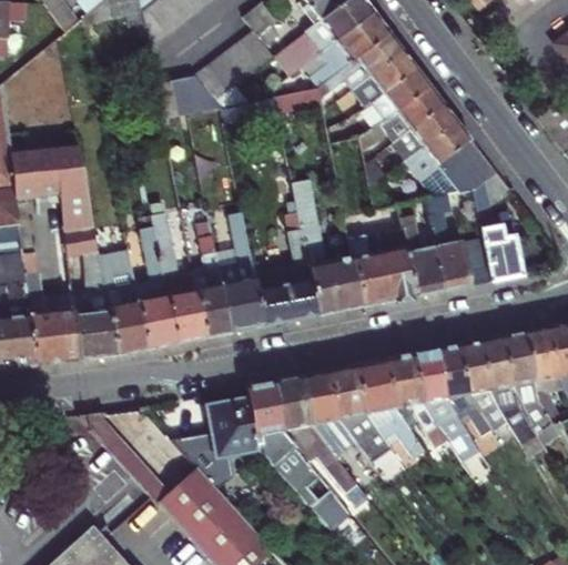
[(81,20),(66,0),(44,0),(67,30),(81,20)]
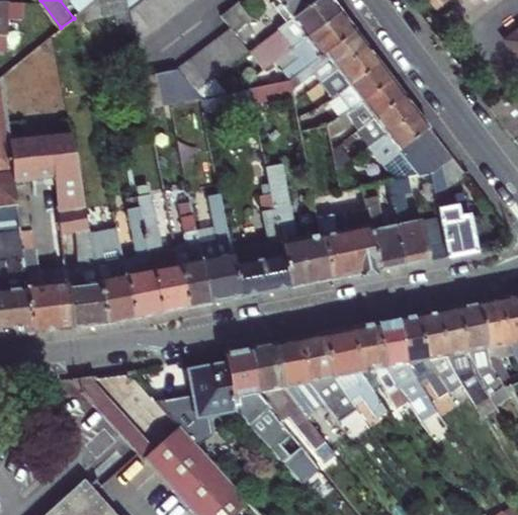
[(102,15),(99,0),(96,0),(74,17),(75,21),(102,15)]
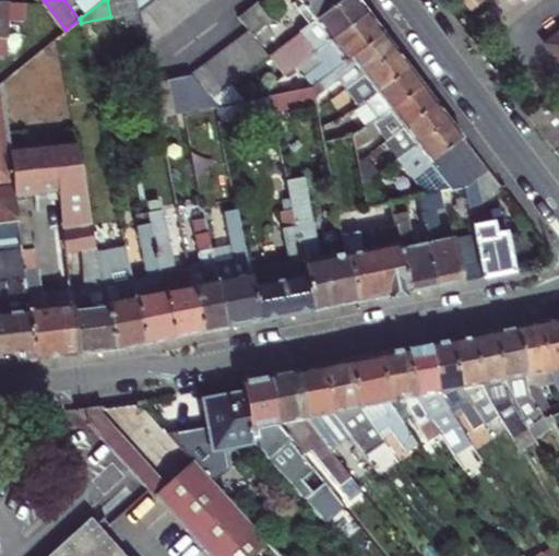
[(138,0),(139,10),(151,0),(138,0)]
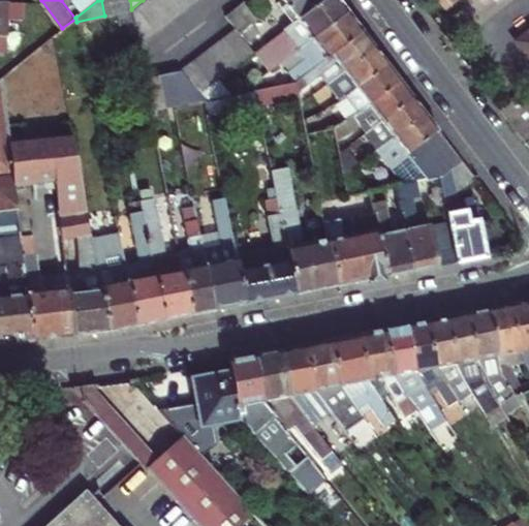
[(143,0),(131,9),(138,43),(193,0),(143,0)]
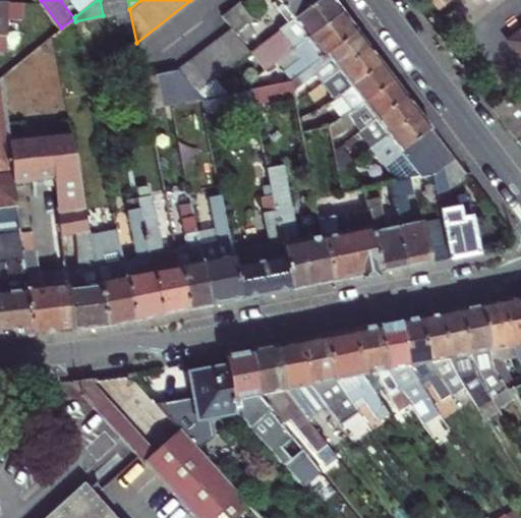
[(269,69),(291,51),(343,12),(333,0),(315,0),(292,18),(253,49),(269,69)]
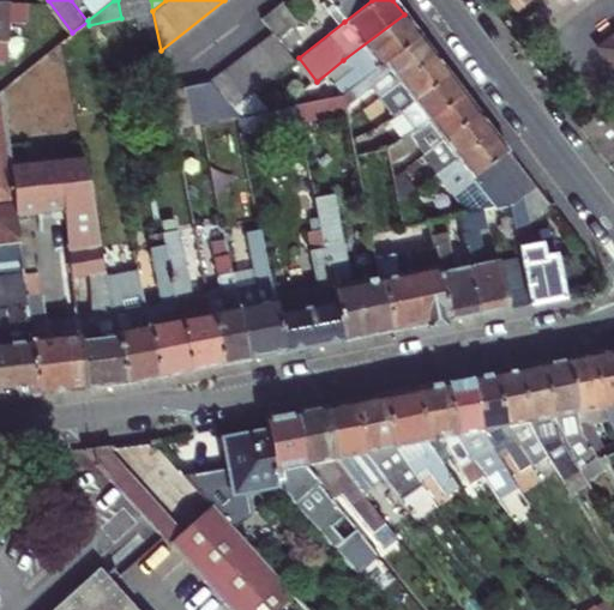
[(329,0),(332,5),(326,8),(331,14),(337,11),(344,22),(372,0),(329,0)]
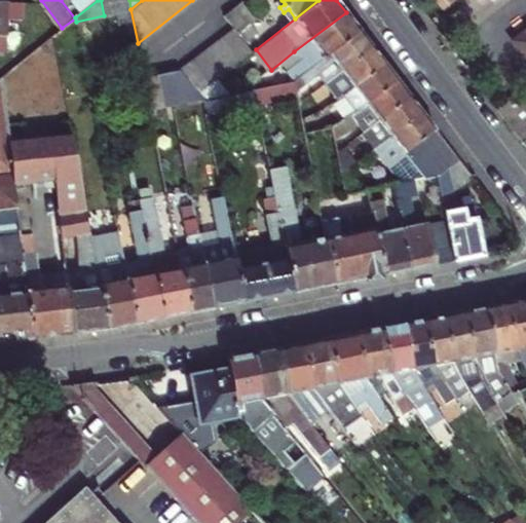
[(434,0),(441,8),(452,0),(434,0)]
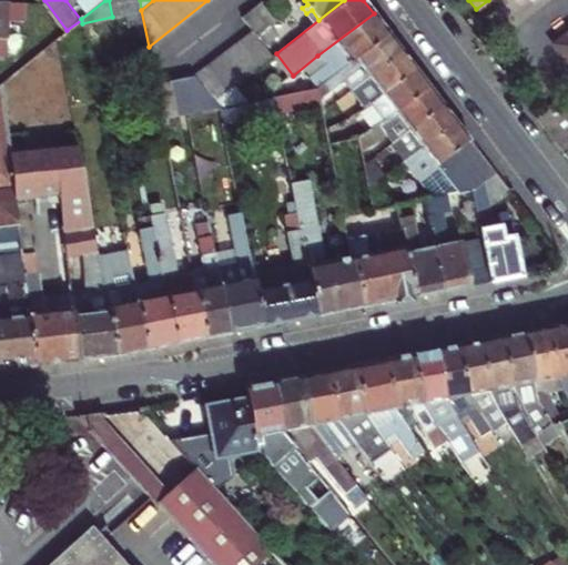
[(0,1),(0,52),(11,52),(11,18),(17,18),(17,2),(0,1)]
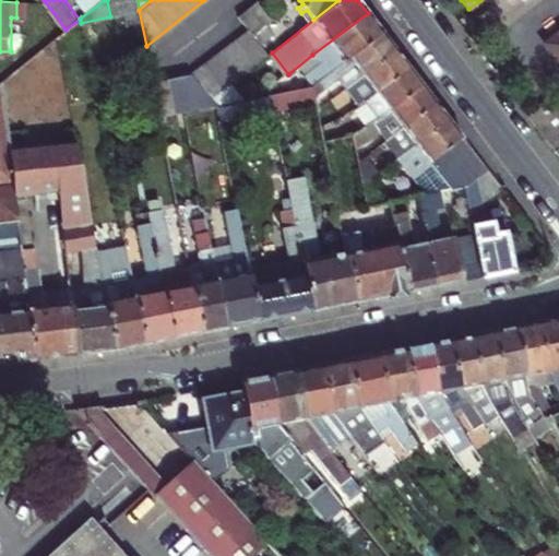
[(259,3),(249,11),(261,28),(254,34),(262,44),(274,34),(266,24),(271,22),(259,3)]
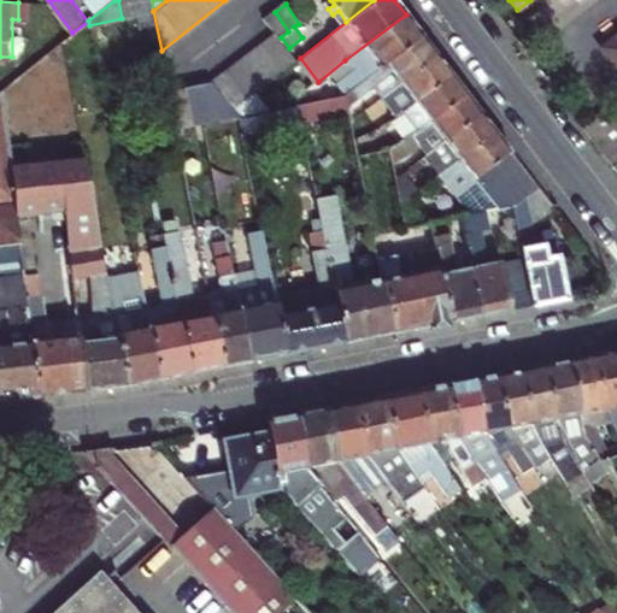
[(347,94),(348,94),(422,36),(406,15),(345,60),(352,71),(338,82),(347,94)]
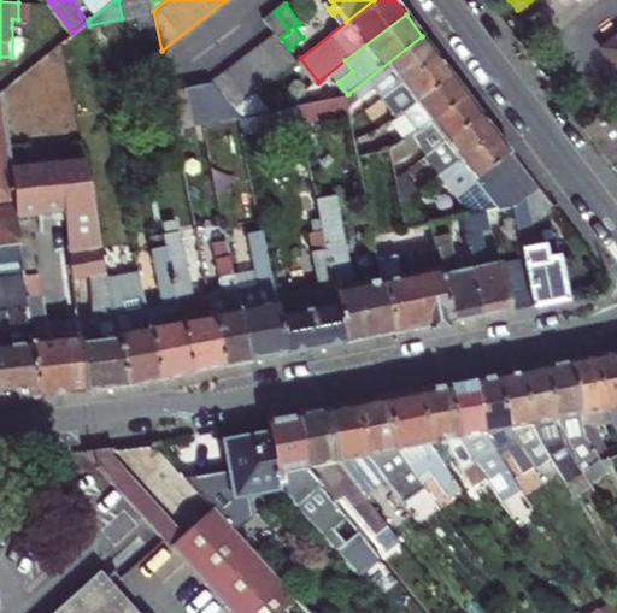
[(278,34),(215,81),(169,92),(176,129),(217,121),(297,59),(289,48),(281,37),(278,34)]
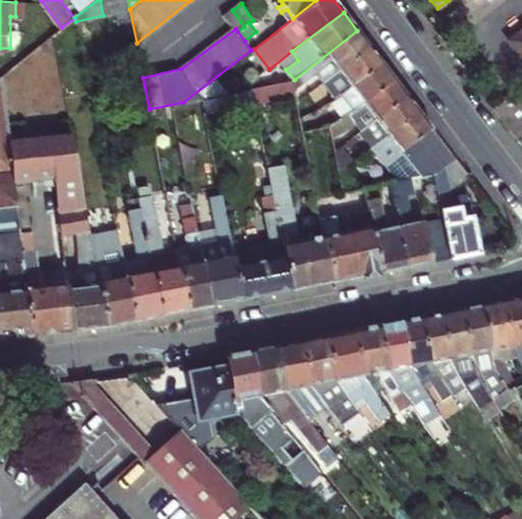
[(322,68),(329,79),(370,47),(357,31),(295,80),(296,88),(322,68)]
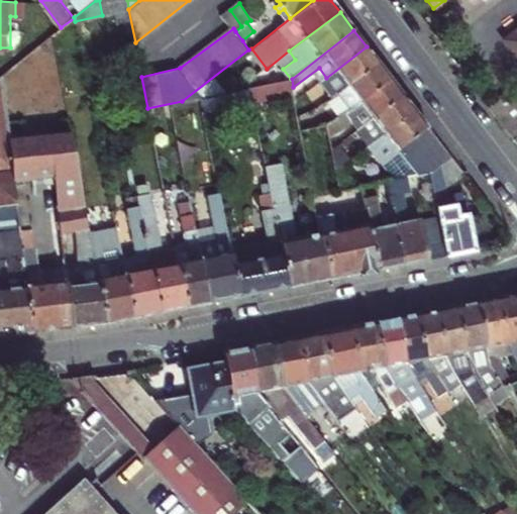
[(516,33),(505,42),(516,58),(516,33)]
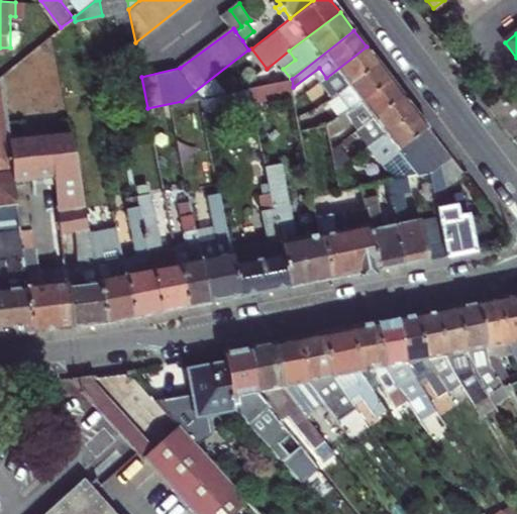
[(326,78),(319,83),(330,99),(379,63),(367,46),(326,78)]
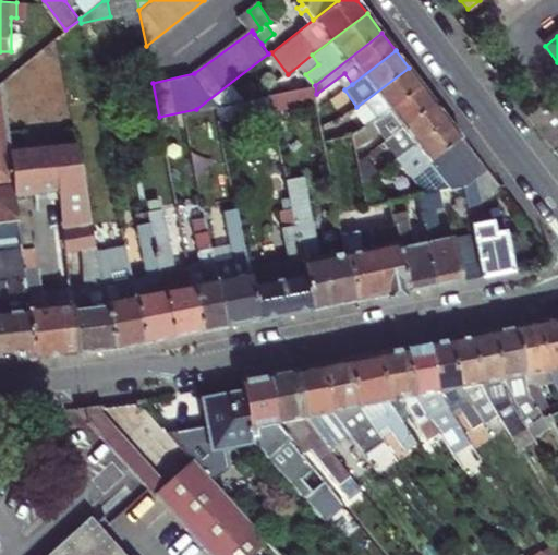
[(353,136),(353,137),(374,122),(378,118),(422,84),(409,68),(356,107),(341,119),(323,124),(326,141),(353,136)]
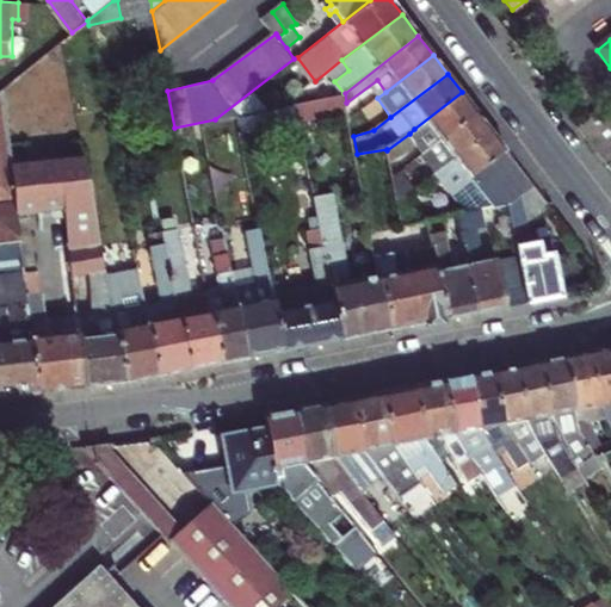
[(0,304),(5,304),(28,303),(24,273),(24,272),(17,215),(11,166),(1,91),(0,91),(0,304)]
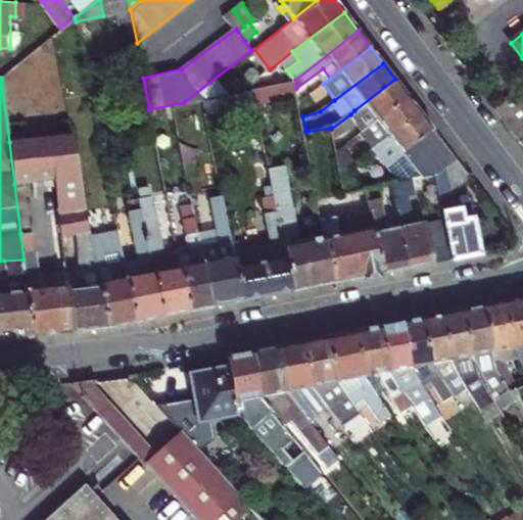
[(354,110),(368,128),(408,95),(395,79),(354,110)]
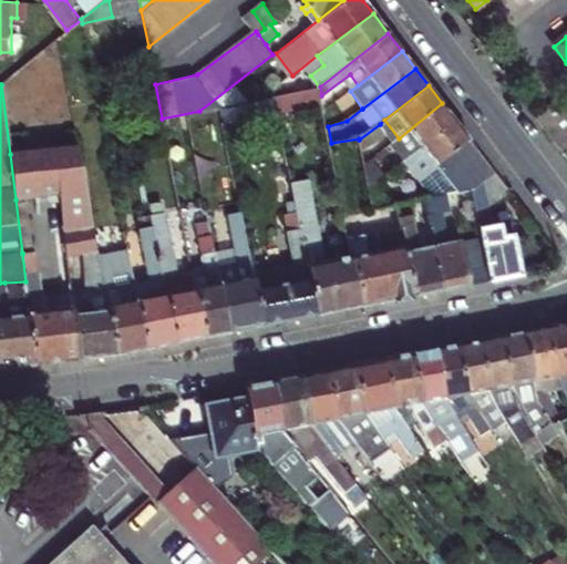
[(399,139),(411,155),(455,121),(442,103),(399,139)]
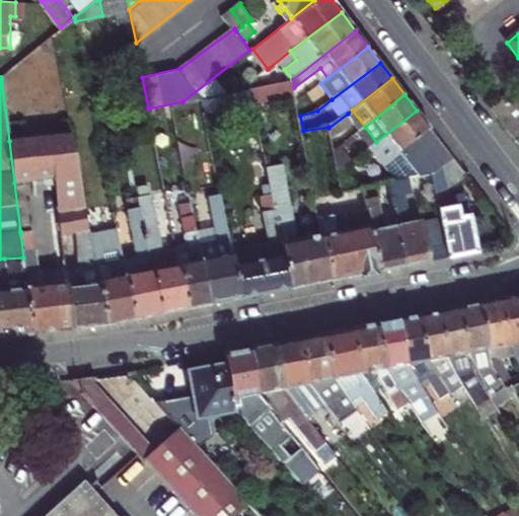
[(518,101),(499,118),(507,128),(518,119),(518,101)]
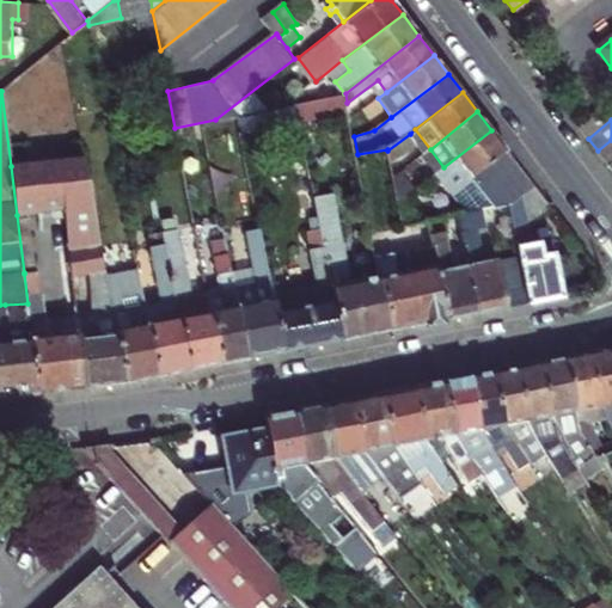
[(491,130),(444,167),(458,186),(472,176),(506,149),(491,130)]
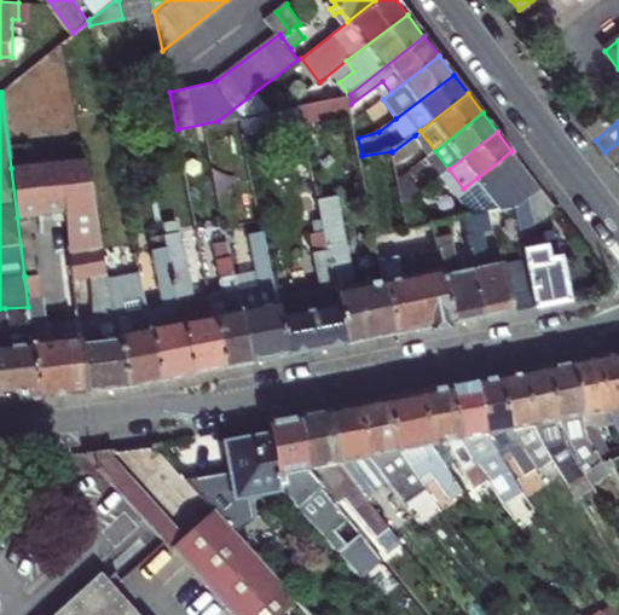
[(422,146),(415,135),(392,152),(394,167),(422,146)]
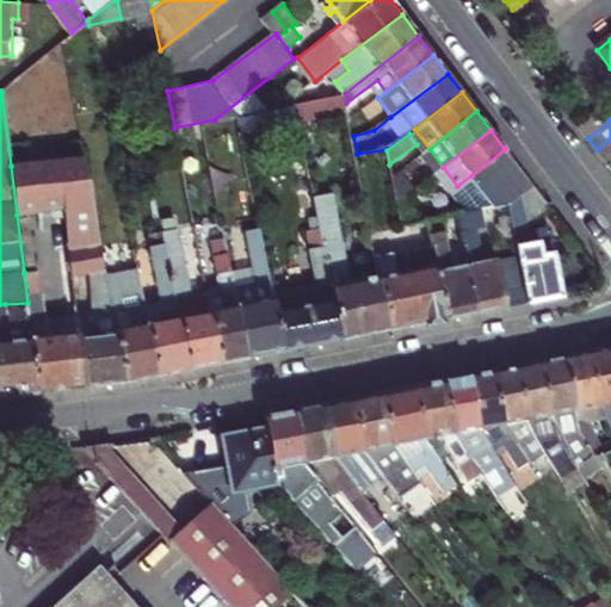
[(608,163),(610,160),(610,140),(597,150),(608,163)]
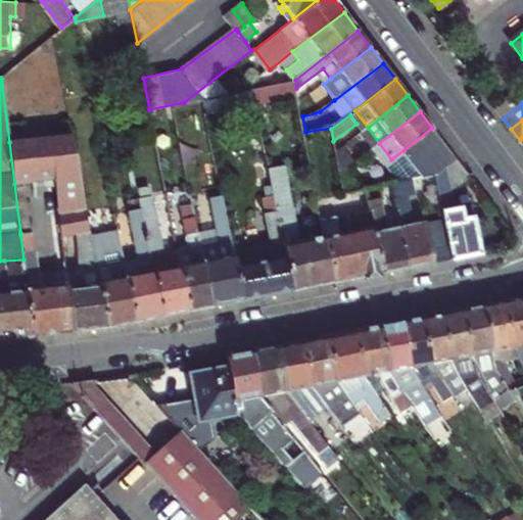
[(416,166),(372,175),(361,183),(349,191),(392,183),(422,178),(436,175),(457,159),(432,128),(403,150),(416,166)]
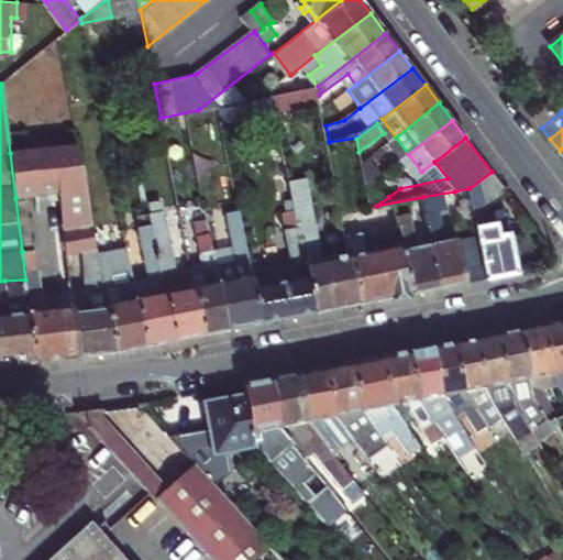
[(10,153),(15,198),(58,193),(66,254),(80,252),(98,250),(77,143),(10,153)]
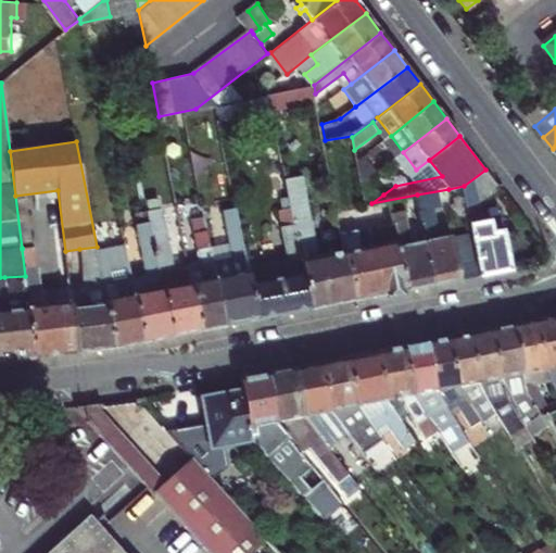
[(281,159),(289,196),(310,308),(355,299),(346,252),(320,256),(300,155),(281,159)]
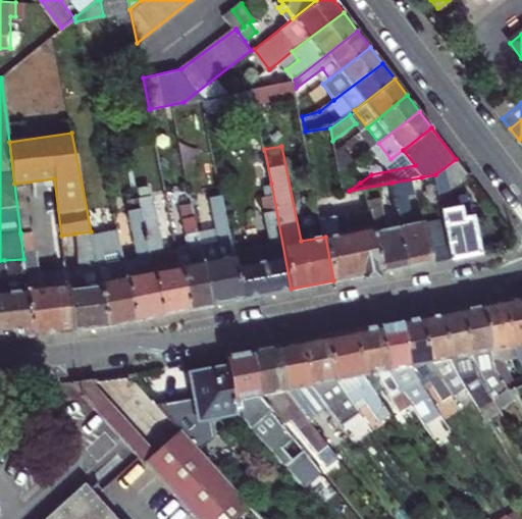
[(335,152),(340,173),(354,162),(342,147),(335,152)]
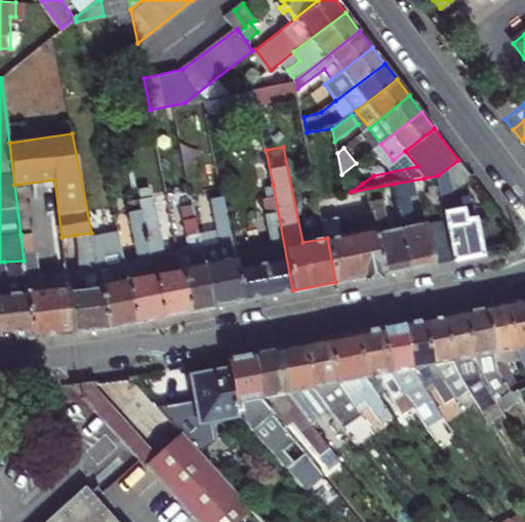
[(438,175),(447,226),(454,258),(483,252),(471,193),(452,197),(450,187),(469,173),(458,160),(438,175)]
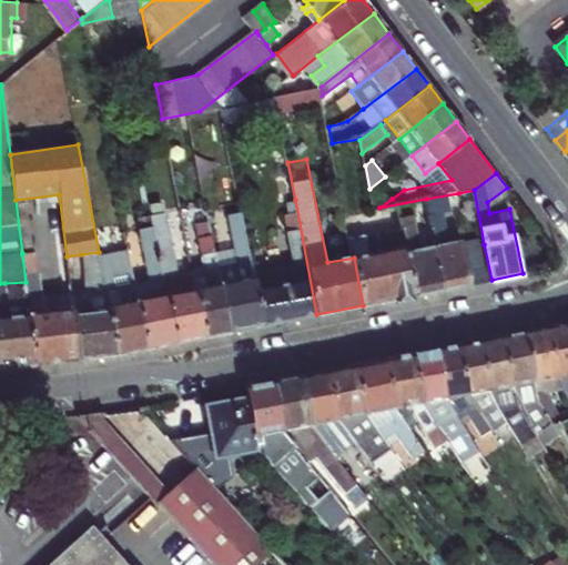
[(379,208),(392,199),(385,191),(372,201),(373,209),(379,208)]
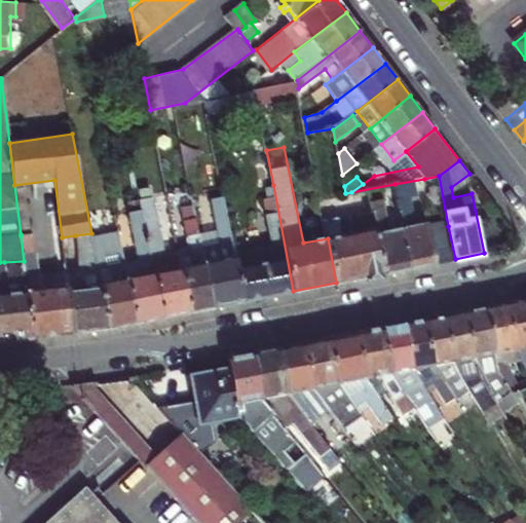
[(411,268),(455,259),(448,226),(433,229),(431,221),(416,224),(410,197),(415,196),(414,189),(425,187),(424,179),(395,184),(403,227),(411,268)]
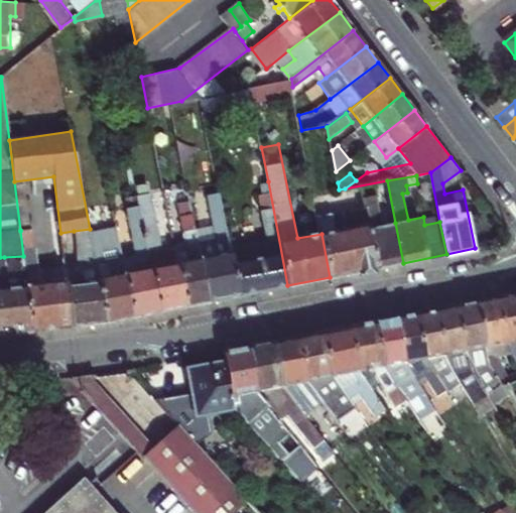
[(238,295),(287,285),(268,181),(258,183),(263,209),(262,212),(267,239),(229,247),(238,295)]
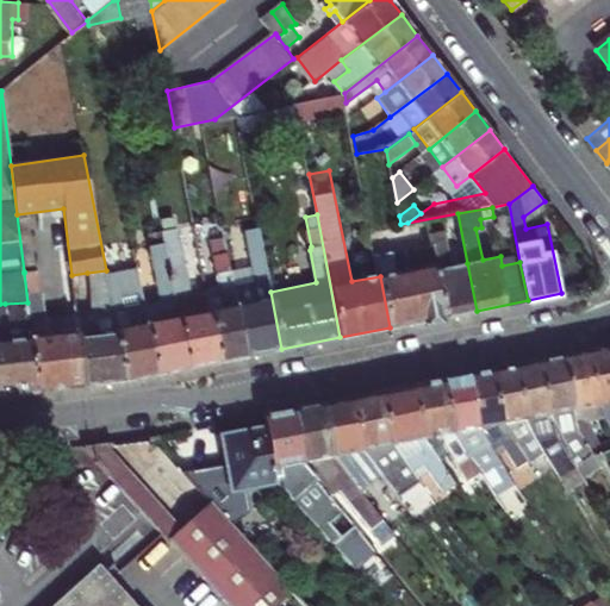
[(255,281),(234,286),(248,356),(281,349),(271,292),(257,222),(243,224),(255,281)]
